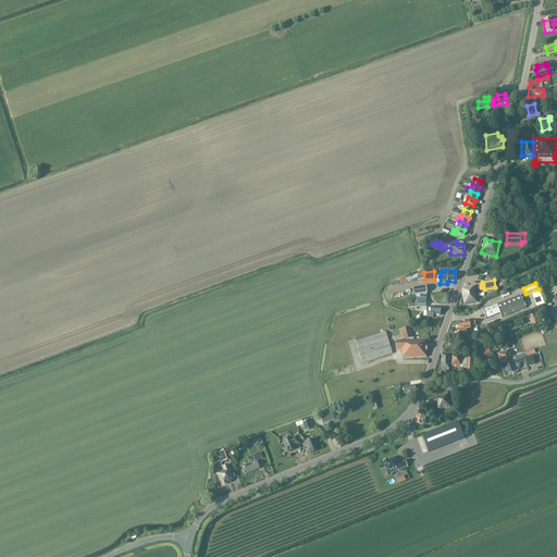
[(463,306),(479,302),(475,286),(461,289),(462,294),(461,294),(463,306)]
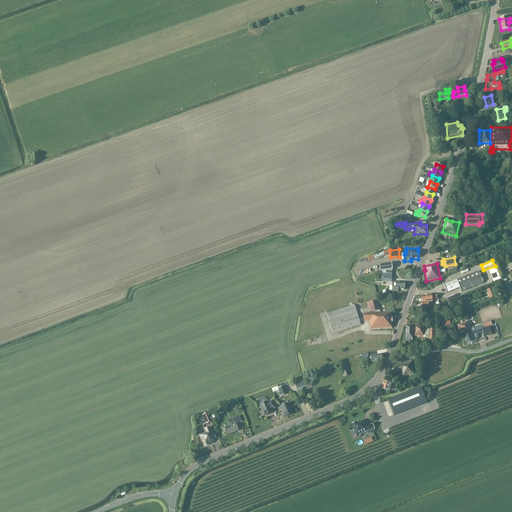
[(488,269),(493,282),(501,280),(495,266),(488,269)]
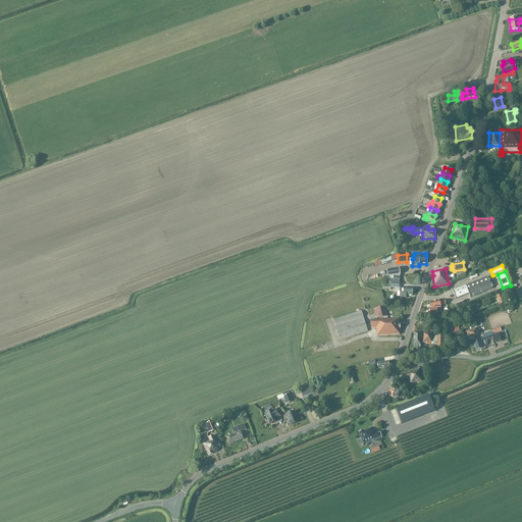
[(484,293),(492,290),(487,277),(460,289),(453,291),(456,299),(468,294),(470,298),(474,297),(484,293)]
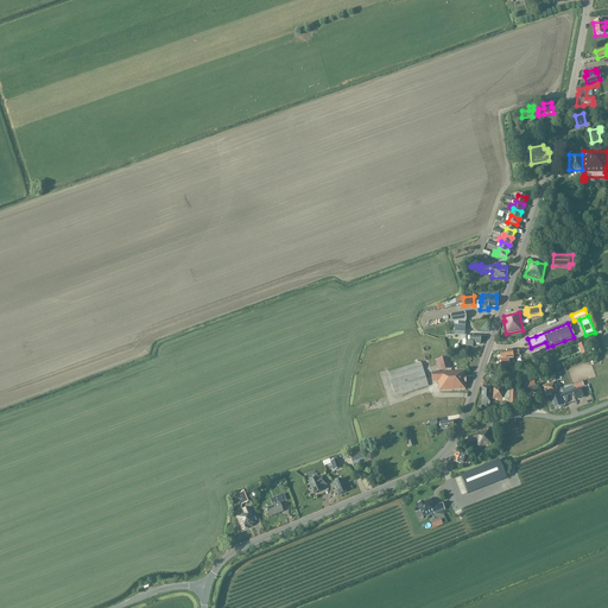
[(455,335),(463,336),(464,336),(464,335),(466,327),(456,325),(455,335)]
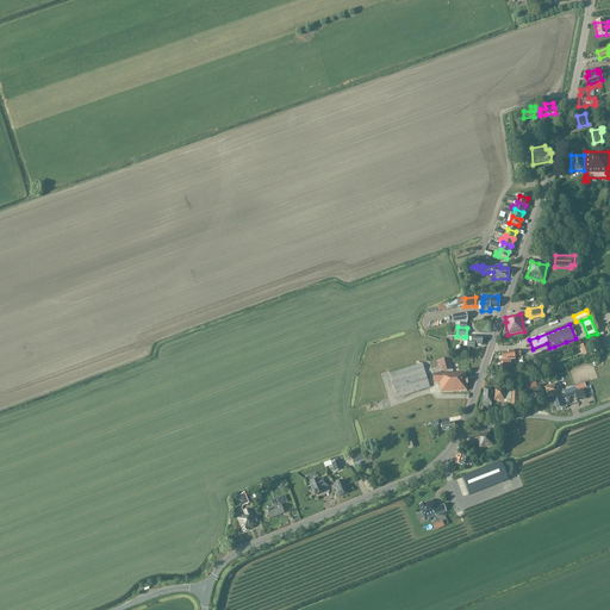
[(474,346),(481,346),(481,337),(467,336),(467,348),(474,348),(474,346)]
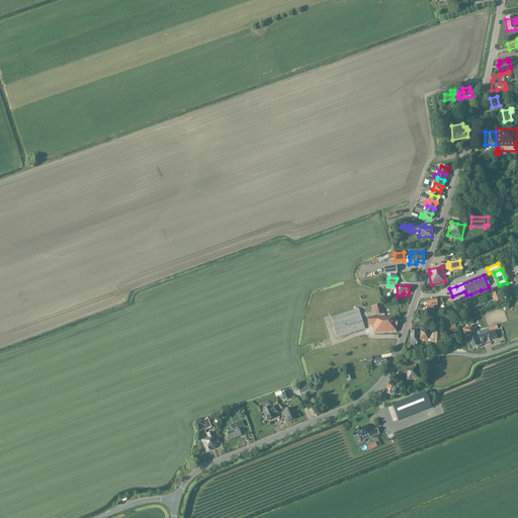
[(497,292),(492,294),(495,303),(501,300),(497,292)]
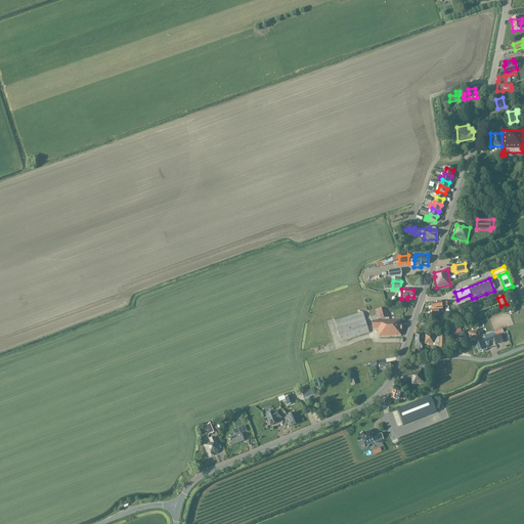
[(447,306),(446,302),(441,303),(441,302),(432,303),(433,310),(432,310),(431,311),(432,313),(433,314),(438,313),(438,310),(442,309),(441,307),(447,306)]
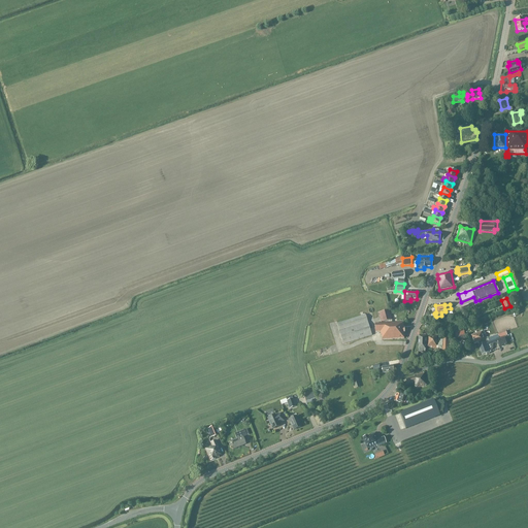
[(378,312),(380,318),(381,324),(374,324),(375,332),(381,332),(381,335),(382,335),(382,339),(404,339),(403,323),(392,323),(390,310),(388,310),(387,306),(384,306),(385,311),(378,312)]
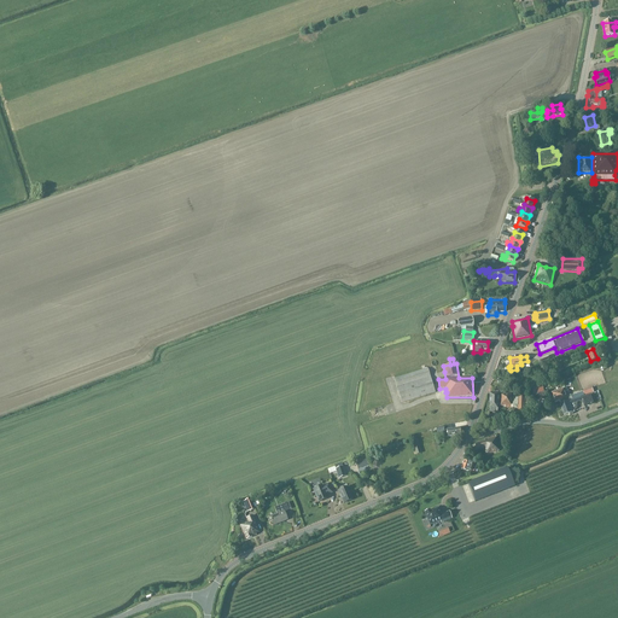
[(427,368),(394,379),(402,403),(435,394),(427,368)]
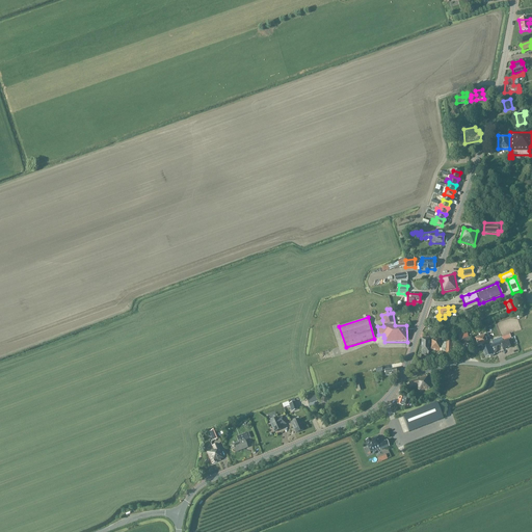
[(510,338),(509,335),(505,336),(501,338),(491,341),(491,340),(488,341),(485,334),(477,338),(474,338),(477,347),(481,346),(482,348),(510,338)]
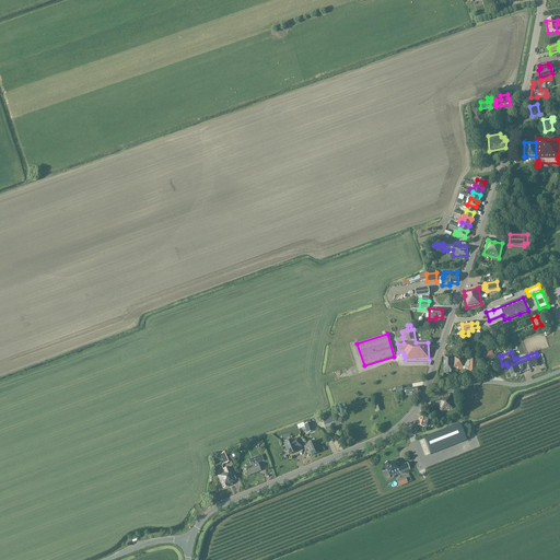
[(453,366),(453,358),(452,358),(452,357),(443,357),(443,368),(442,371),(452,372),(452,366),(453,366)]
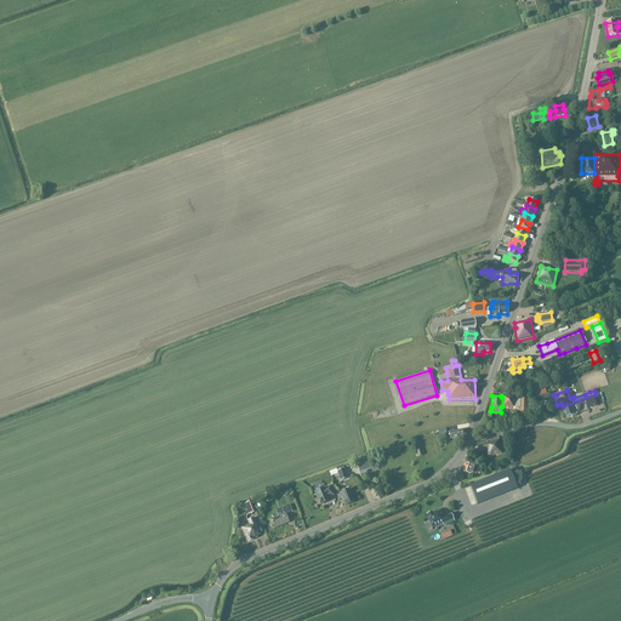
[(502,406),(502,409),(507,409),(507,410),(514,410),(514,400),(514,396),(502,396),(502,397),(502,406)]
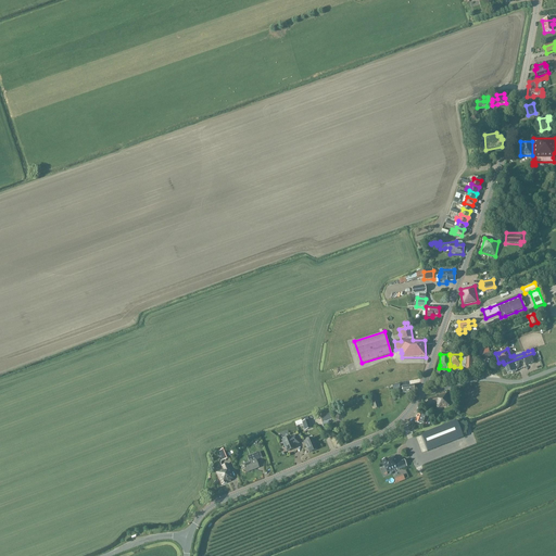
[(531,355),(522,358),(523,361),(526,366),(534,363),(531,355)]
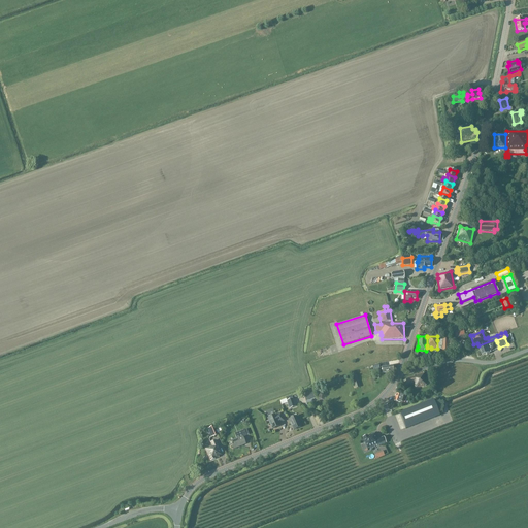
[(490,352),(488,345),(497,342),(496,340),(496,339),(479,345),(482,355),(485,354),(486,355),(489,354),(489,352),(490,352)]
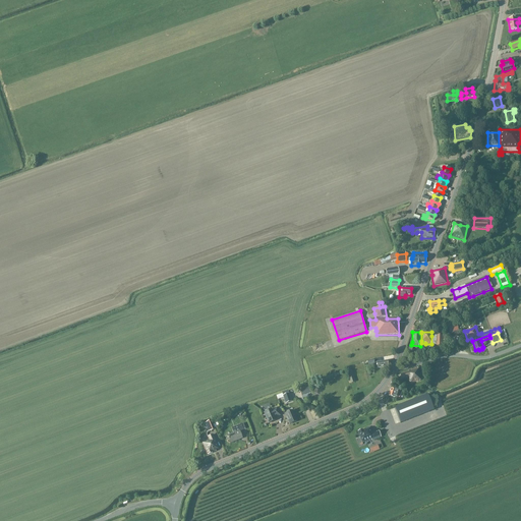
[(381,358),(380,358),(367,360),(368,364),(368,366),(374,365),(374,363),(377,363),(378,368),(389,366),(388,360),(381,361),(381,358)]
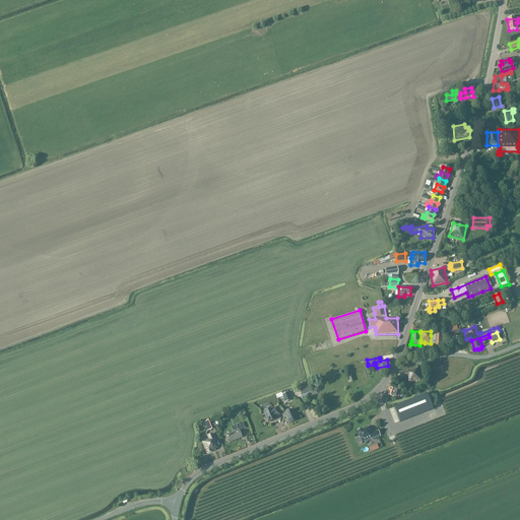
[(418,377),(419,376),(417,367),(407,370),(408,372),(399,374),(400,380),(407,378),(408,383),(419,380),(418,377)]
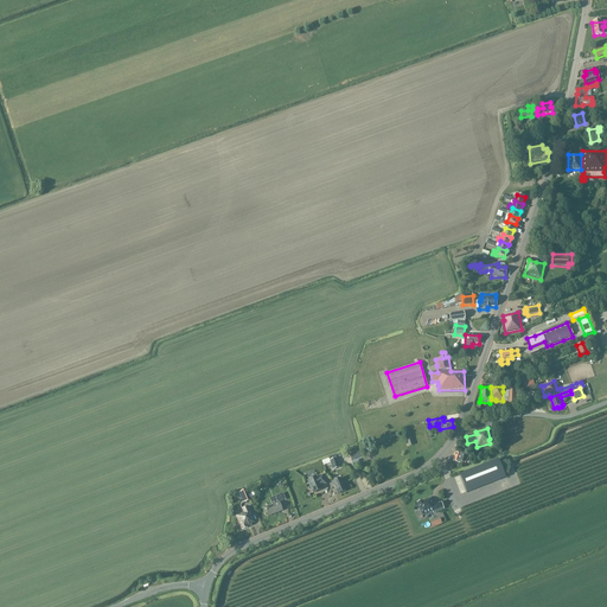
[(409,446),(414,445),(408,429),(403,430),(409,446)]
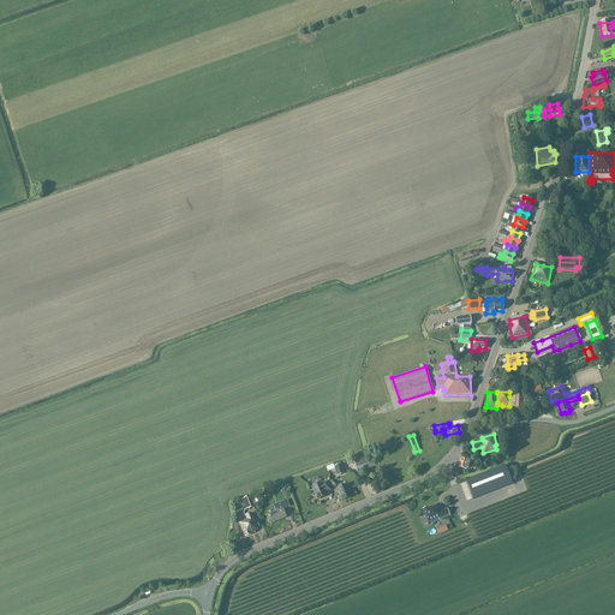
[(353,460),(356,467),(366,464),(364,457),(353,460)]
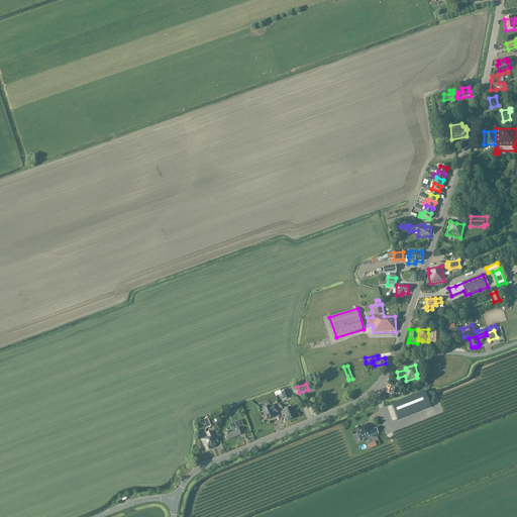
[(388,386),(386,393),(394,395),(396,396),(399,389),(397,388),(388,386)]
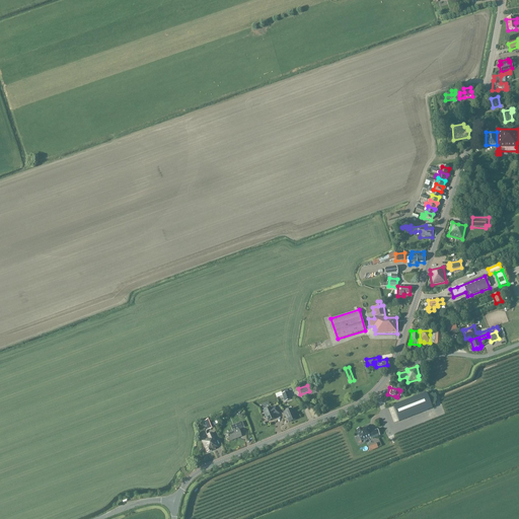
[(426,393),(393,406),(399,422),(432,409),(426,393)]
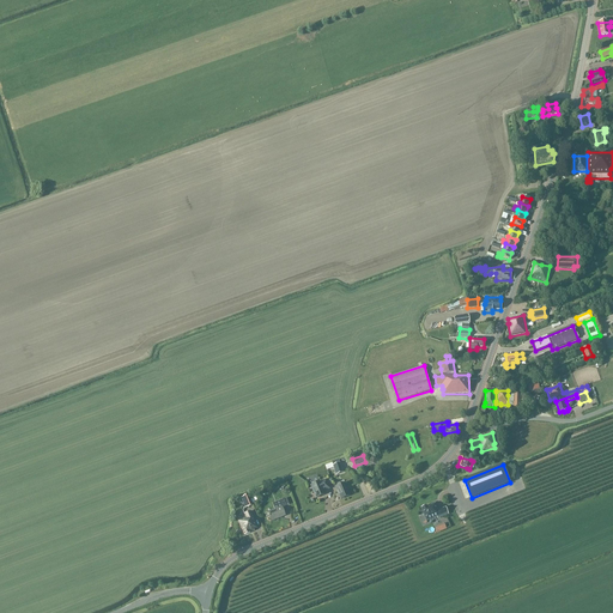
[(316,498),(325,495),(323,491),(329,489),(326,480),(320,483),(311,485),(316,498)]
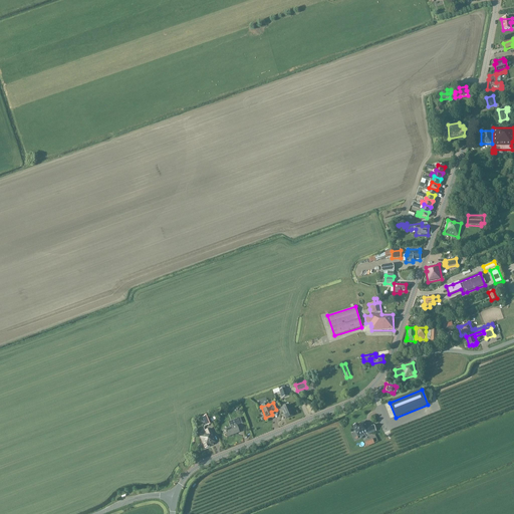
[(293,416),(289,405),(281,409),(285,419),(293,416)]
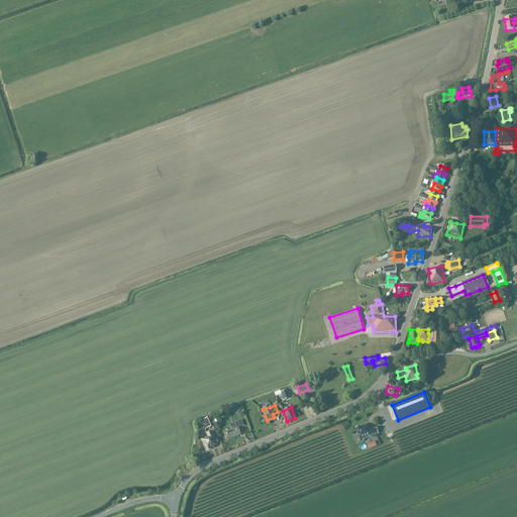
[(209,428),(213,426),(209,417),(205,418),(205,419),(203,420),(207,428),(209,427),(209,428)]
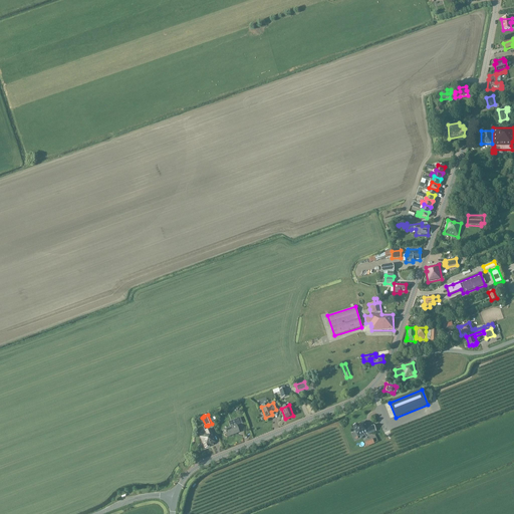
[(233,426),(225,430),(227,437),(239,433),(236,426),(240,424),(238,419),(231,421),(233,426)]
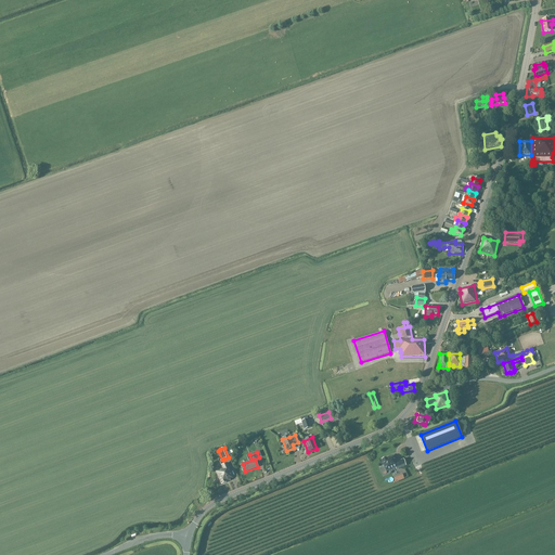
[(386,459),(382,461),(386,473),(398,467),(399,468),(405,466),(403,460),(397,463),(394,456),(387,459),(386,459)]
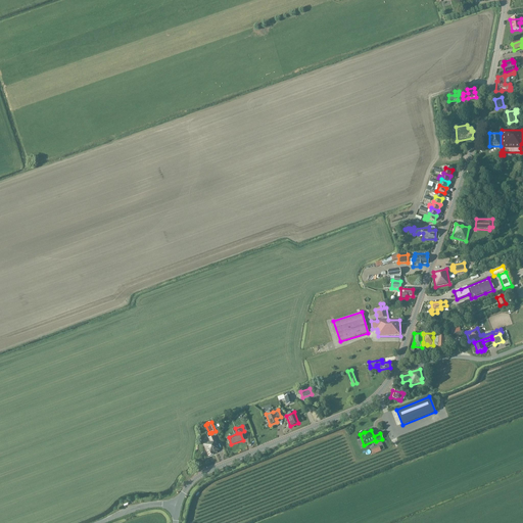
[(220,450),(214,436),(208,438),(209,441),(203,444),(208,457),(214,455),(217,453),(217,452),(220,450)]
